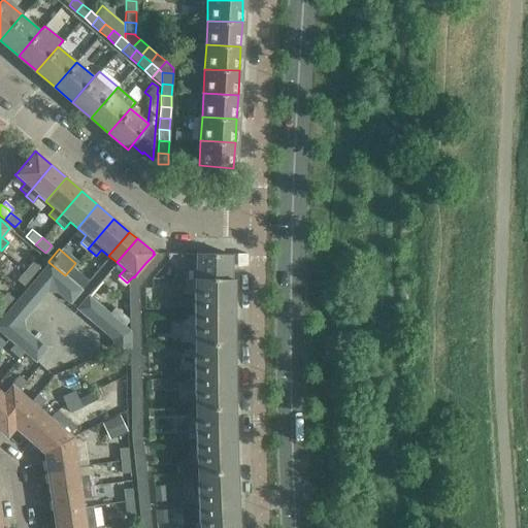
[(229,254),(194,253),(194,277),(229,278),(229,254)]
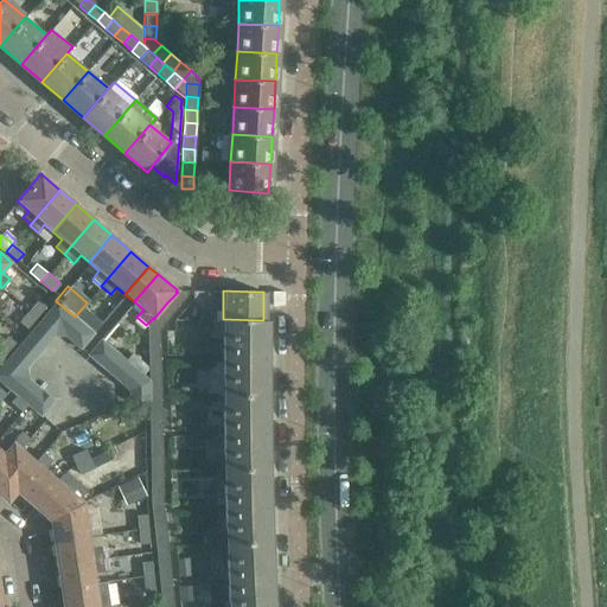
[(178,292),(167,302),(176,310),(186,296),(186,292),(178,292)]
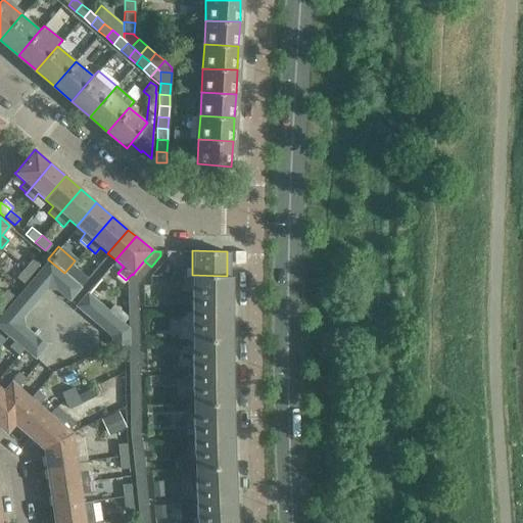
[(32,258),(25,268),(32,273),(39,265),(32,258)]
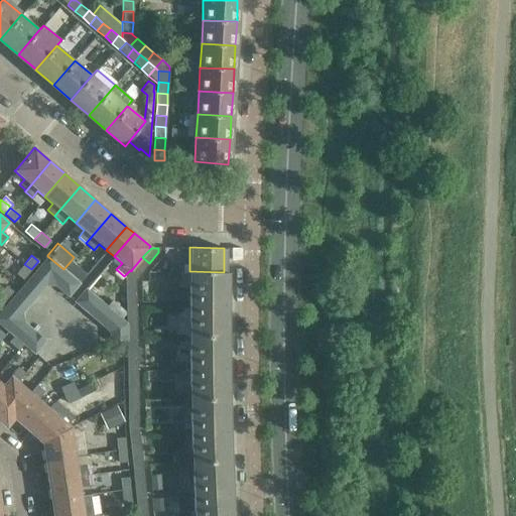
[(47,256),(31,274),(45,286),(54,285),(67,272),(63,269),(47,256)]
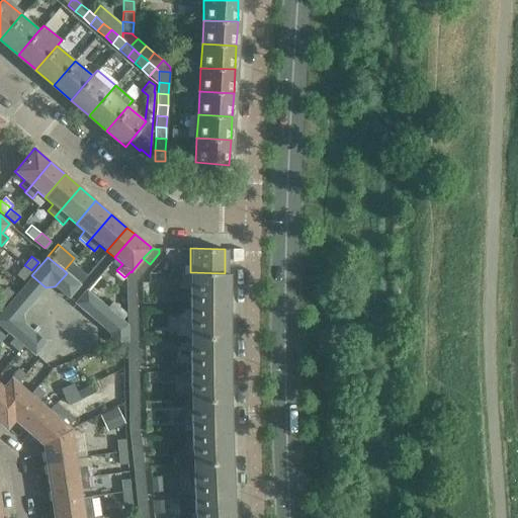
[(143,258),(133,270),(140,276),(150,264),(143,258)]
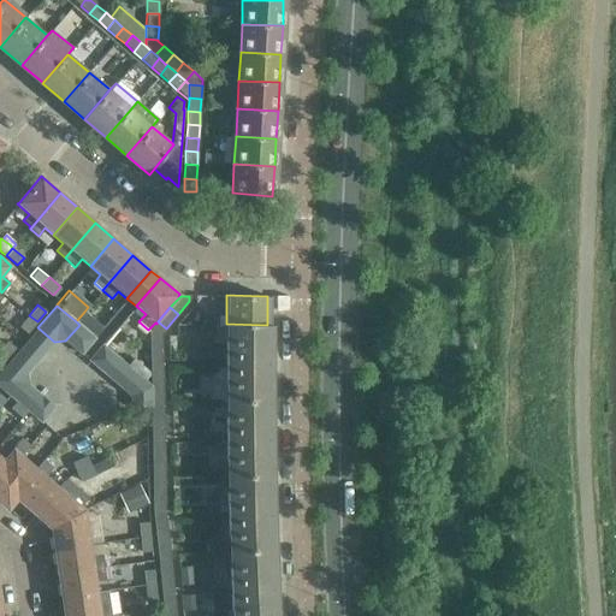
[(102,327),(84,312),(76,321),(80,325),(95,338),(102,327)]
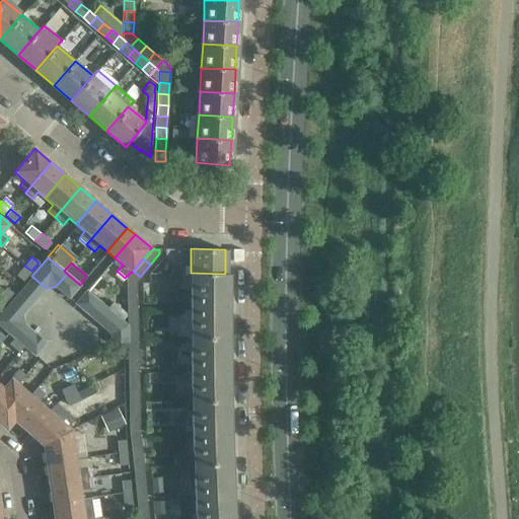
[(22,282),(31,271),(24,266),(15,276),(22,282)]
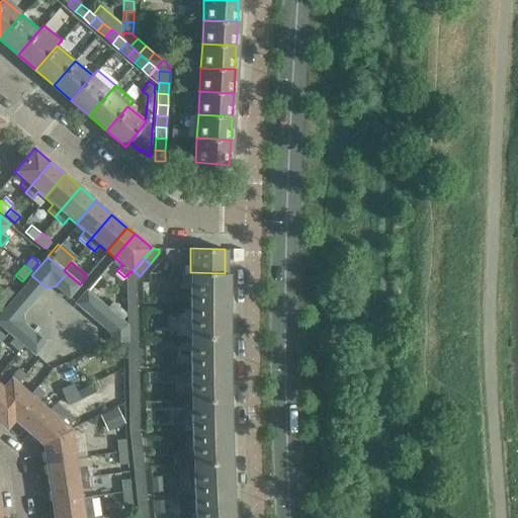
[(169,265),(169,274),(185,275),(185,265),(169,265)]
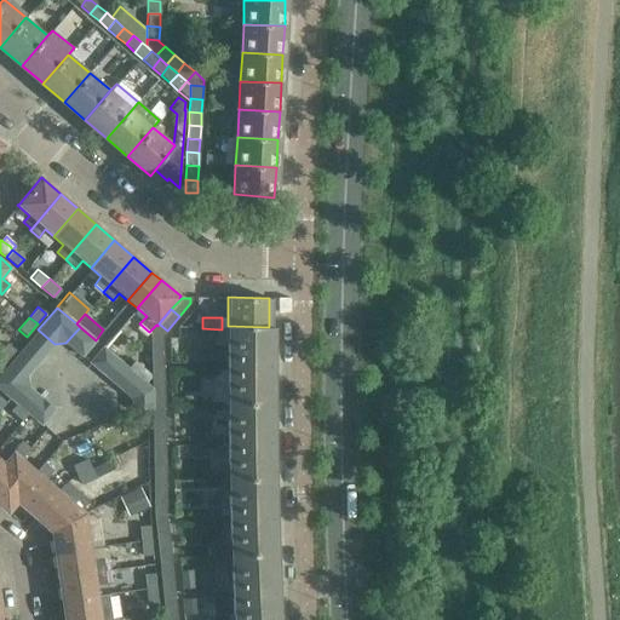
[(149,332),(150,340),(162,340),(162,336),(167,331),(159,323),(158,326),(156,325),(149,332)]
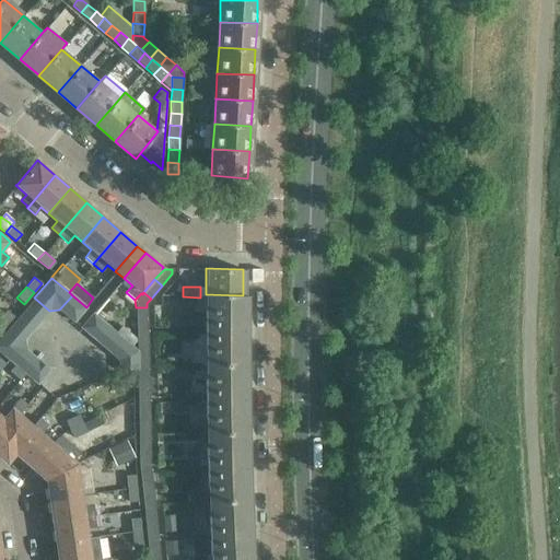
[(206,294),(205,294),(203,345),(203,365),(245,364),(245,295),(243,295),(206,294)]
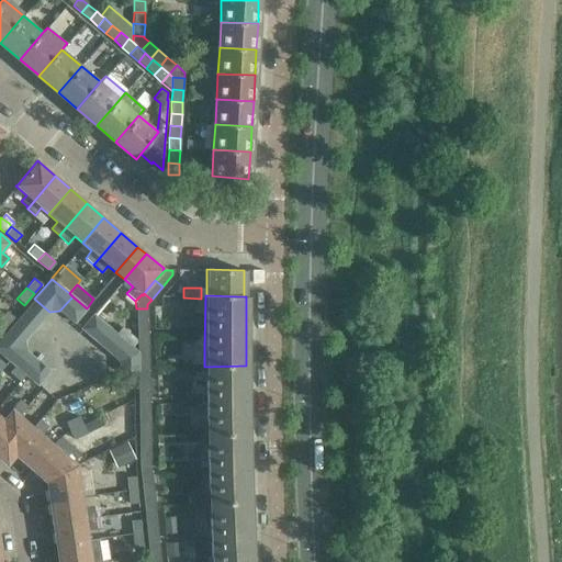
[(87,308),(72,296),(59,311),(75,324),(87,308)]
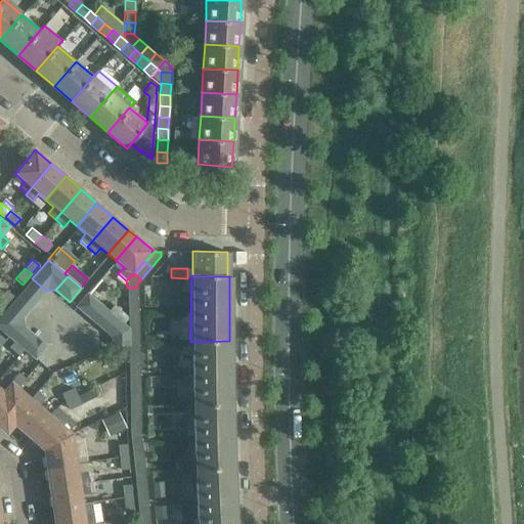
[(32,278),(20,292),(35,304),(46,291),(32,278)]
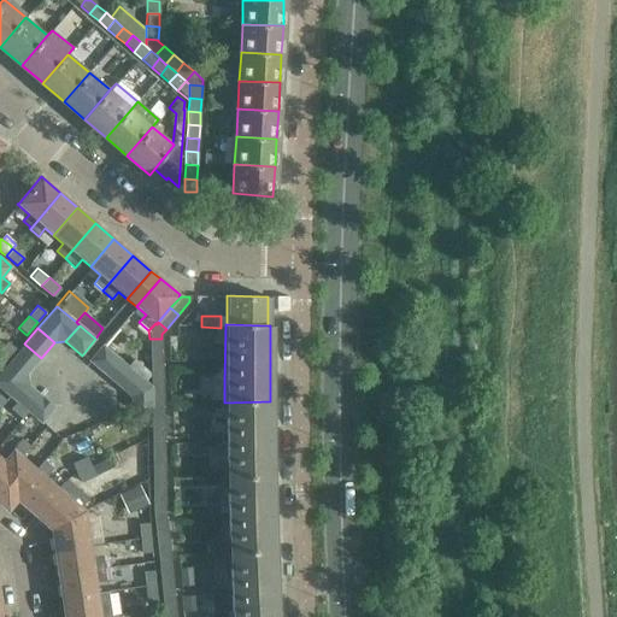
[(150,339),(150,352),(162,352),(162,339),(150,339)]
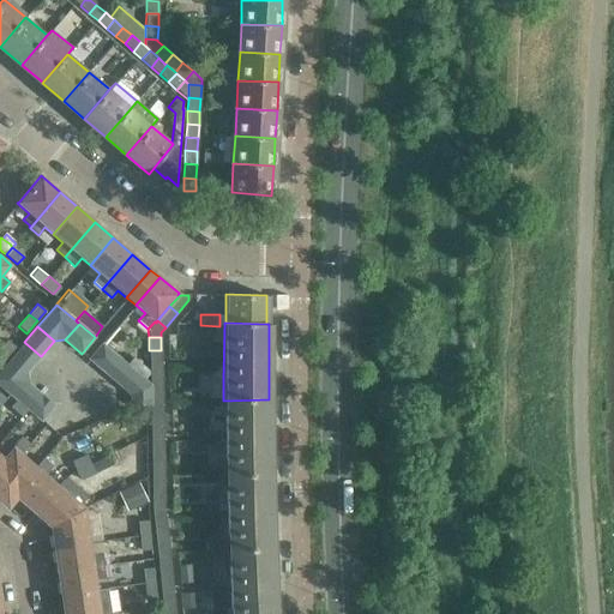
[(7,339),(0,348),(0,353),(5,357),(14,347),(7,339)]
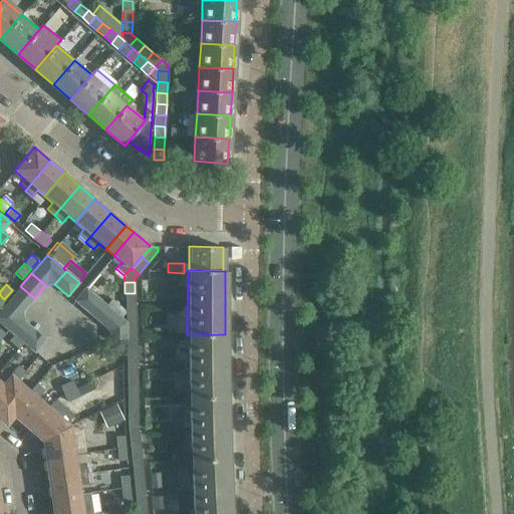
[(20,286),(9,300),(23,311),(34,298),(20,286)]
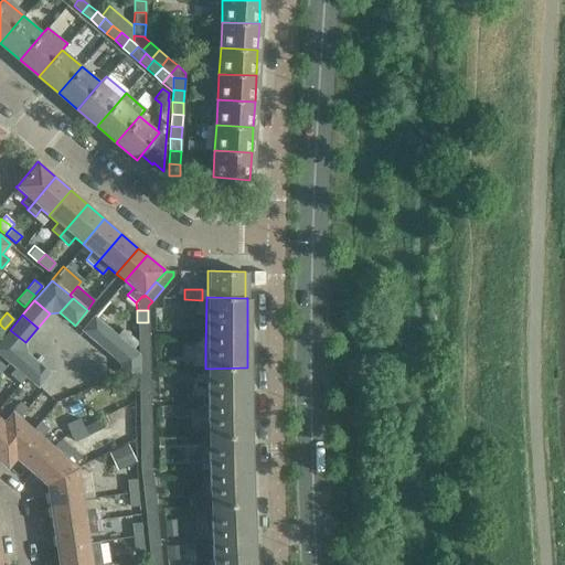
[(94,316),(81,330),(93,340),(105,326),(94,316)]
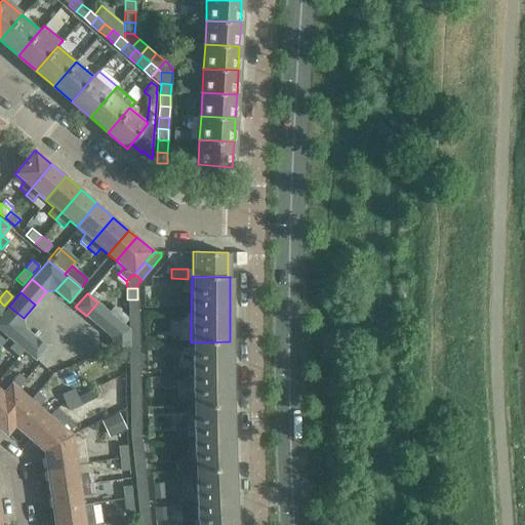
[(127,299),(128,311),(138,310),(137,299),(127,299)]
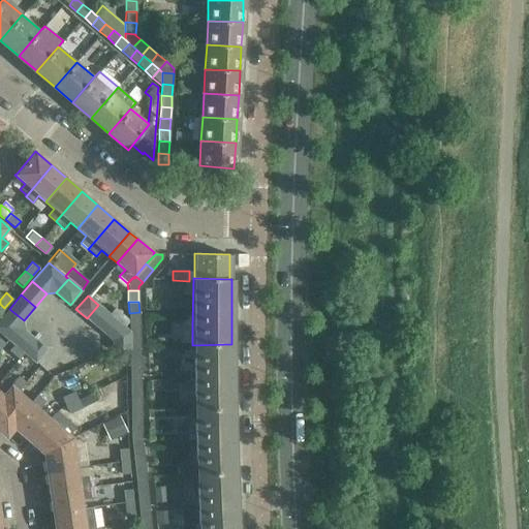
[(111,314),(110,314),(98,305),(87,318),(98,329),(111,314)]
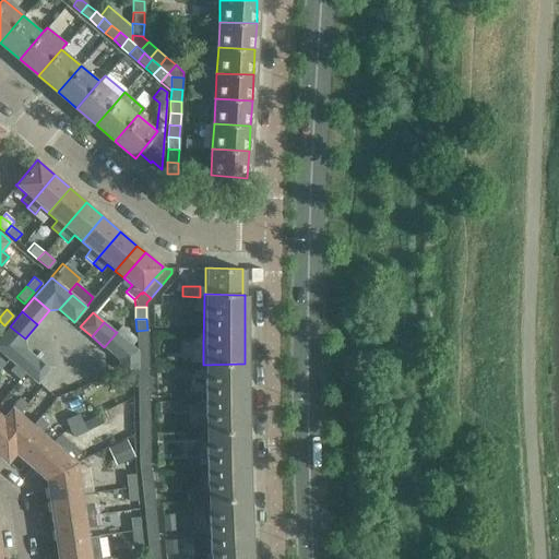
[(116,332),(117,332),(131,345),(137,337),(121,325),(116,332)]
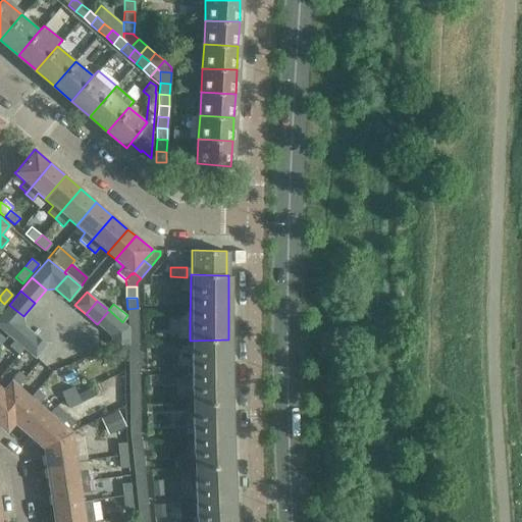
[(0,315),(0,328),(12,340),(24,326),(23,316),(9,305),(0,315)]
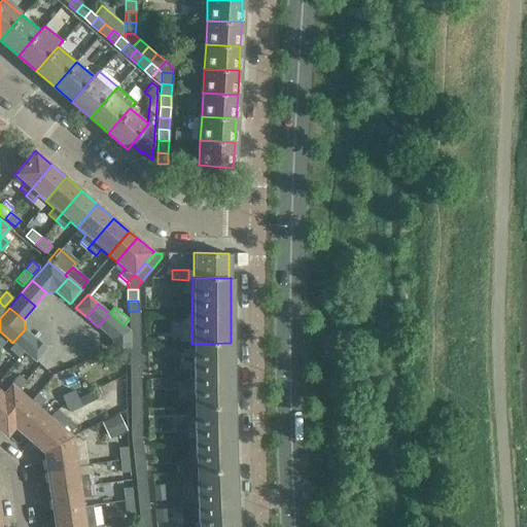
[(129,312),(129,318),(129,322),(139,322),(139,311),(129,312)]
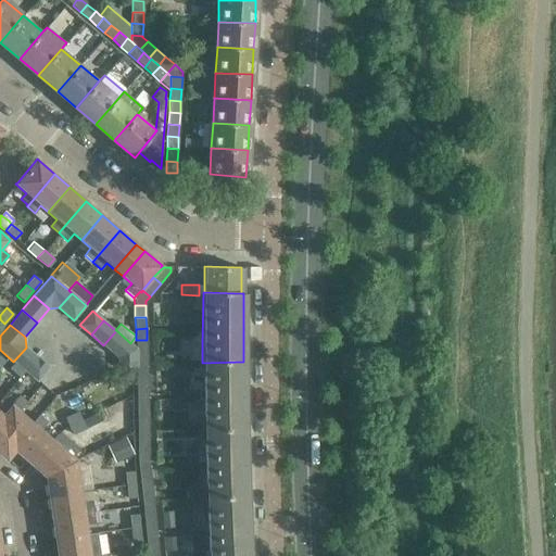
[(116,330),(103,345),(117,357),(130,343),(116,330)]
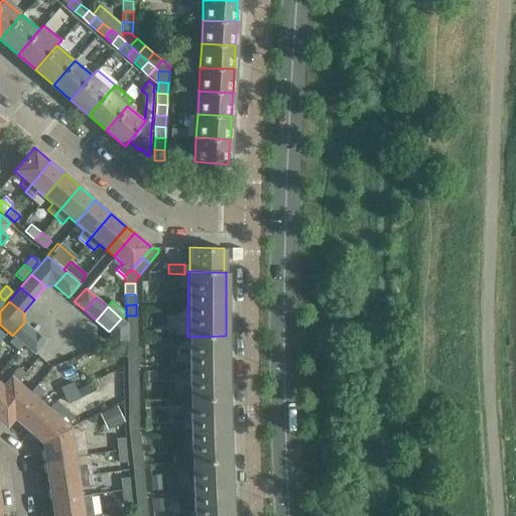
[(126,323),(126,327),(136,327),(136,315),(126,315),(126,323)]
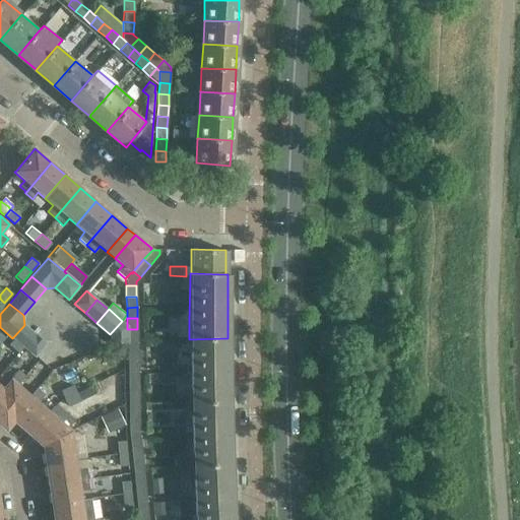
[(122,321),(110,334),(110,344),(127,344),(127,339),(127,329),(127,325),(122,321)]
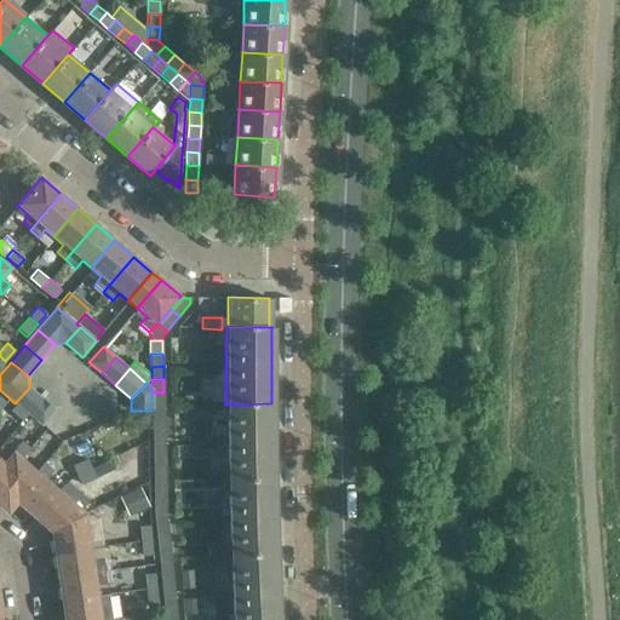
[(28,415),(42,399),(29,388),(15,403),(16,405),(27,414),(28,415)]
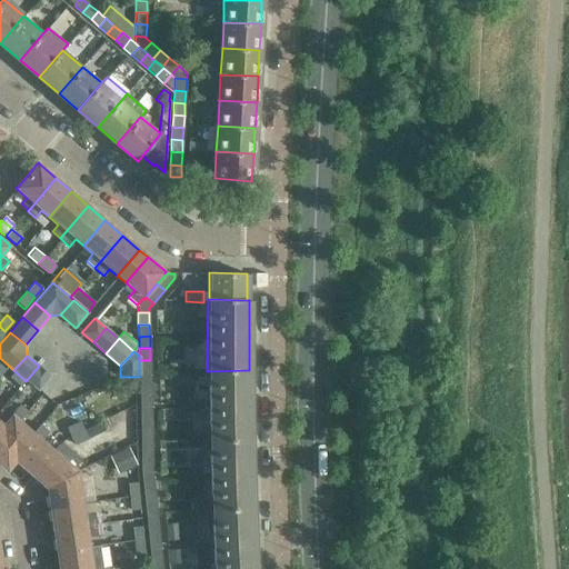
[(139,360),(139,371),(150,371),(150,360),(139,360)]
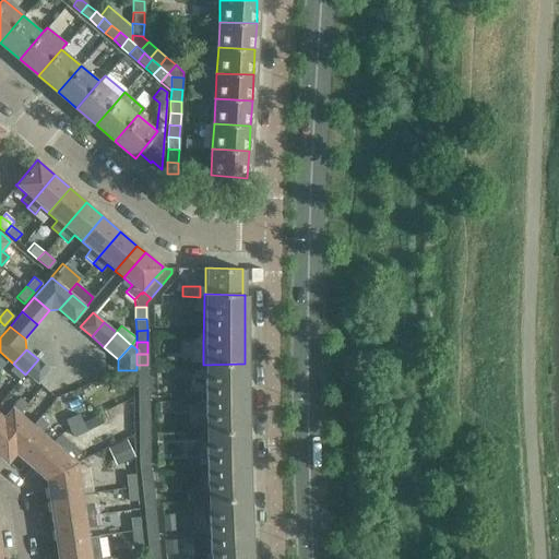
[(50,369),(38,359),(25,375),(37,384),(50,369)]
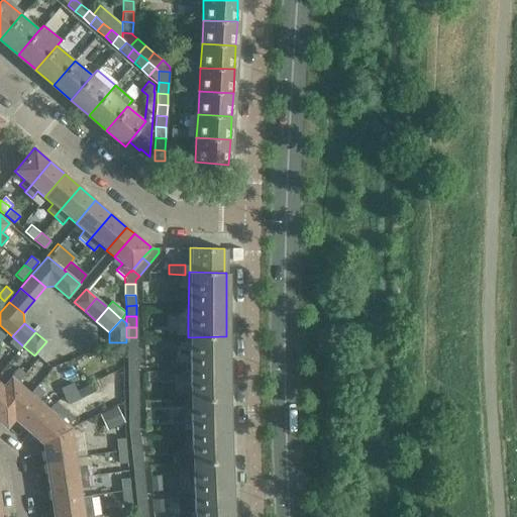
[(226,336),(188,337),(190,401),(227,400),(226,336)]
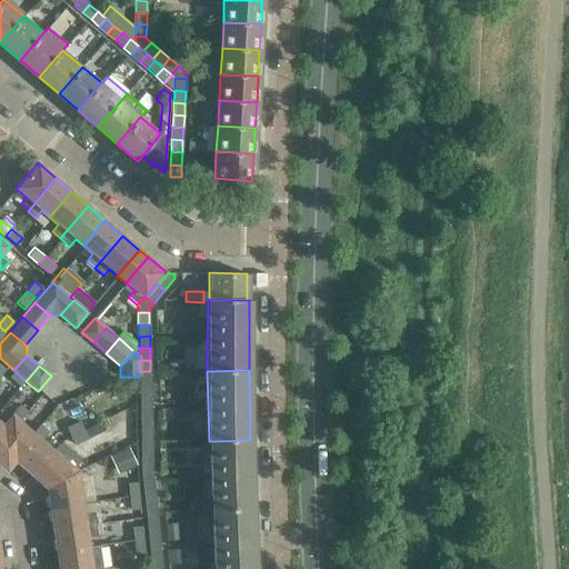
[(25,380),(15,371),(9,378),(20,387),(25,380)]
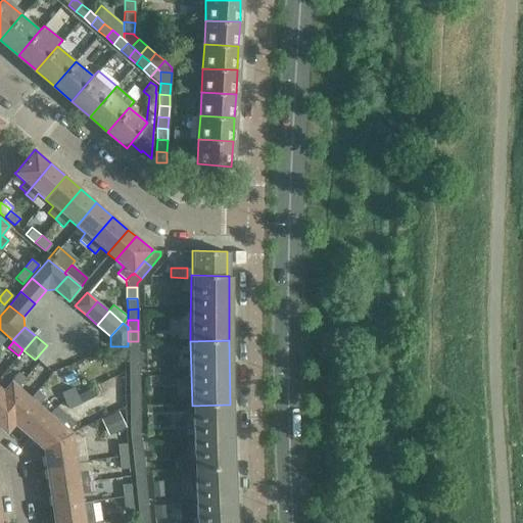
[(128,346),(128,352),(139,352),(138,341),(128,341),(128,346)]
